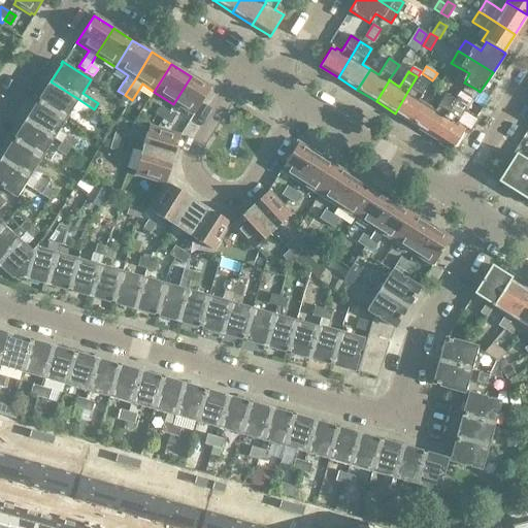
[(209,89),(191,76),(173,104),(188,112),(193,116),(209,89)]
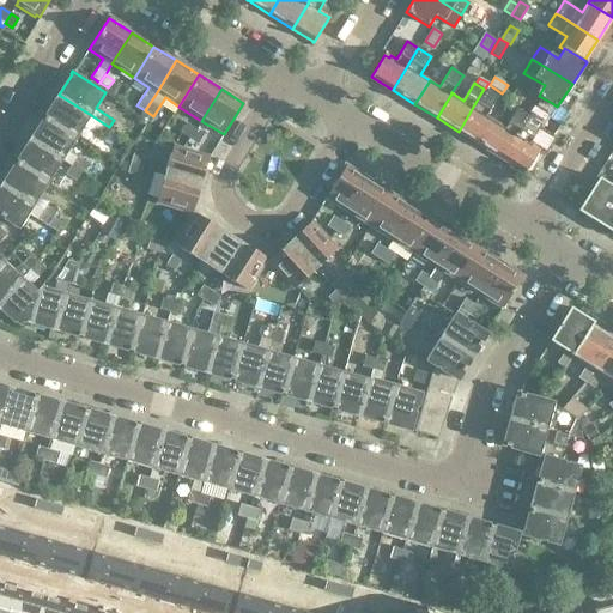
[(473,107),(459,132),(480,145),(496,121),(486,115),(498,97),(485,89),(484,89),(473,107)]
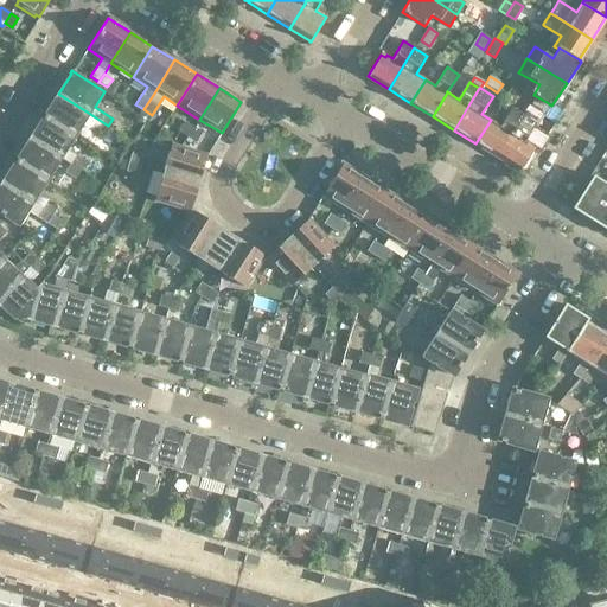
[(58,94),(44,116),(76,136),(84,123),(102,135),(108,126),(90,114),(58,94)]
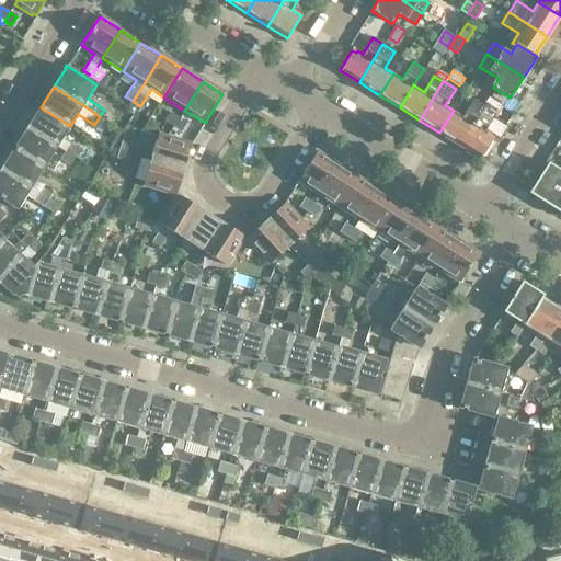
[(473,123),(460,146),(479,157),(478,158),(480,158),(493,137),(489,135),(490,134),(485,130),(495,114),(502,103),(506,105),(511,99),(495,90),(473,123)]
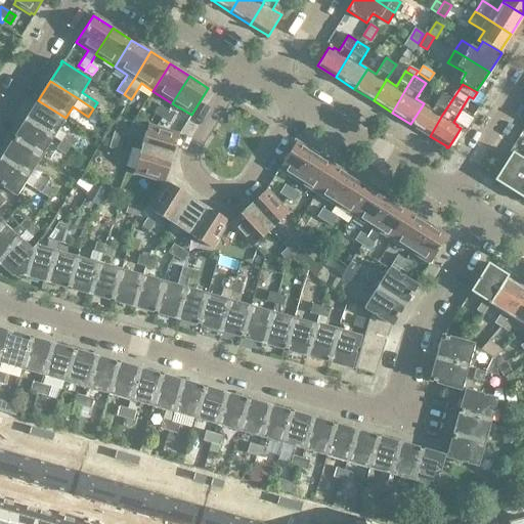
[(424,103),(410,124),(430,136),(442,115),(451,99),(442,93),(432,108),(424,103)]
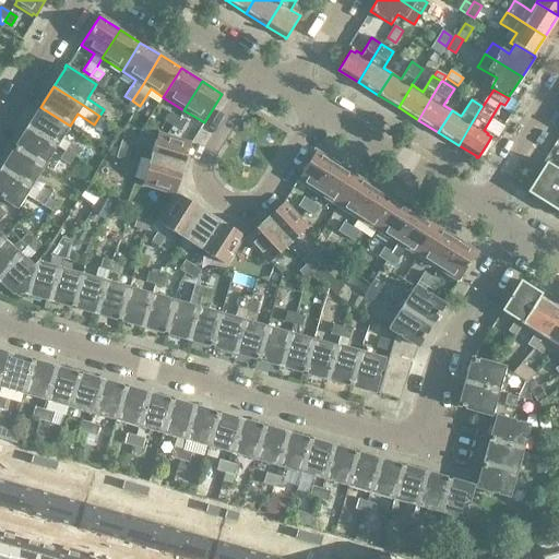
[(40,107),(27,129),(57,147),(57,146),(64,152),(73,157),(79,150),(62,139),(70,126),(40,107)]
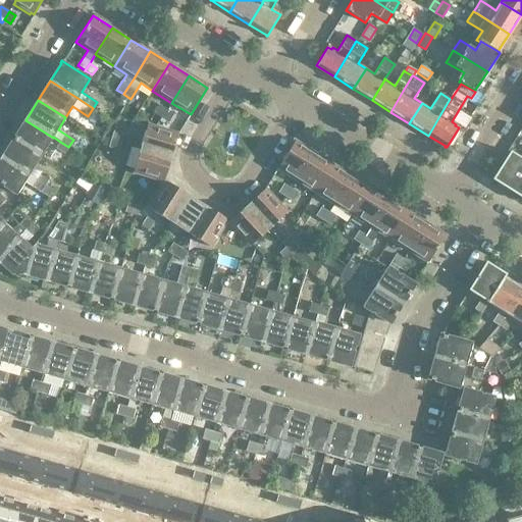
[(161,118),(166,110),(158,105),(154,113),(161,118)]
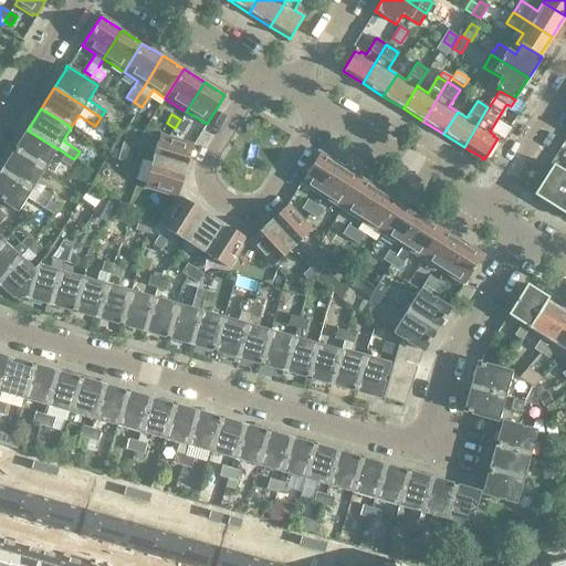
[(188,125),(180,119),(175,128),(182,133),(188,125)]
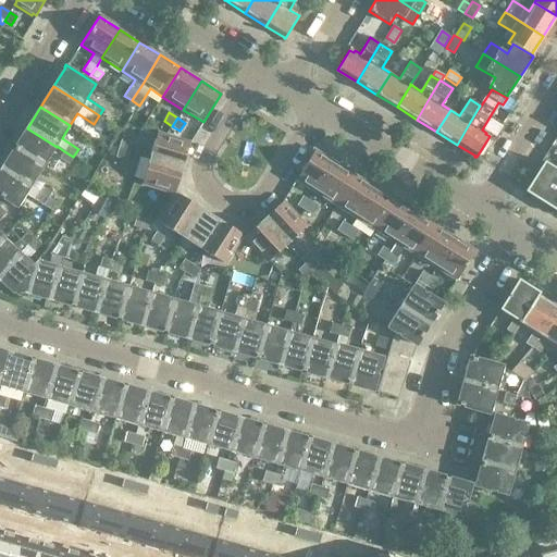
[(27,128),(14,149),(44,168),(57,147),(27,128)]
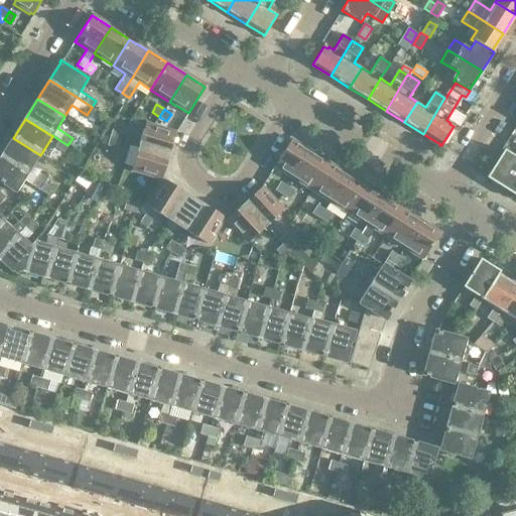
[(146,122),(138,146),(168,156),(175,134),(171,133),(172,130),(146,122)]
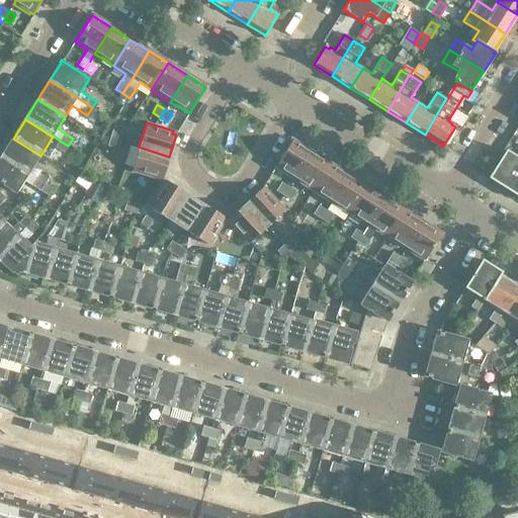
[(119,142),(121,134),(113,132),(111,139),(119,142)]
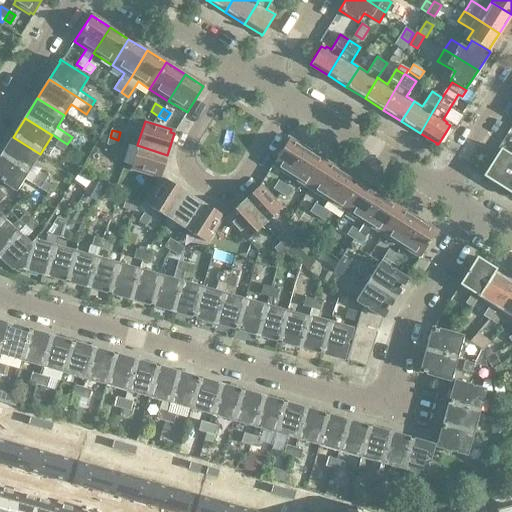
[(33,164),(40,154),(13,137),(1,156),(28,173),(43,183),(48,174),(33,164)]
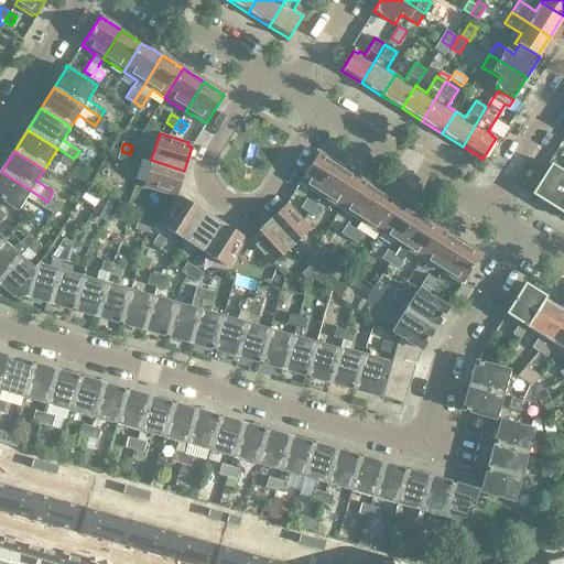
[(121,151),(118,161),(127,164),(130,154),(121,151)]
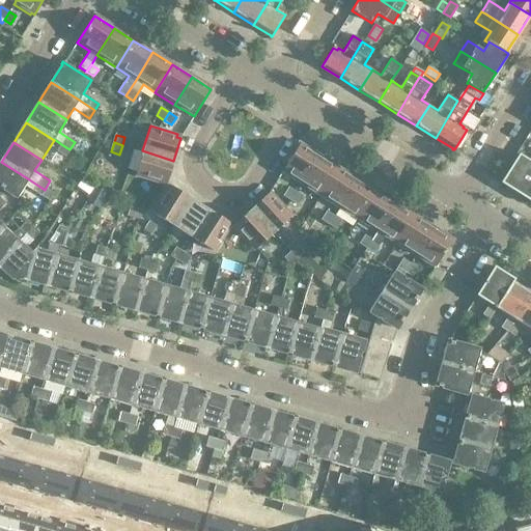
[(65,157),(70,149),(61,144),(56,151),(65,157)]
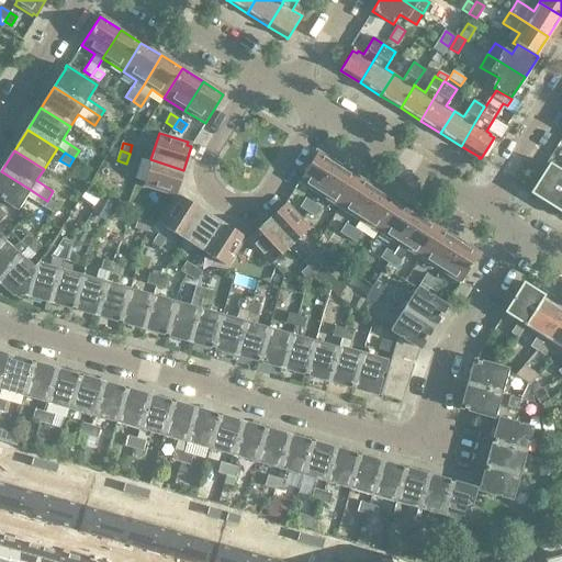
[(299,182),(304,186),(319,195),(336,166),(316,154),(299,182)]
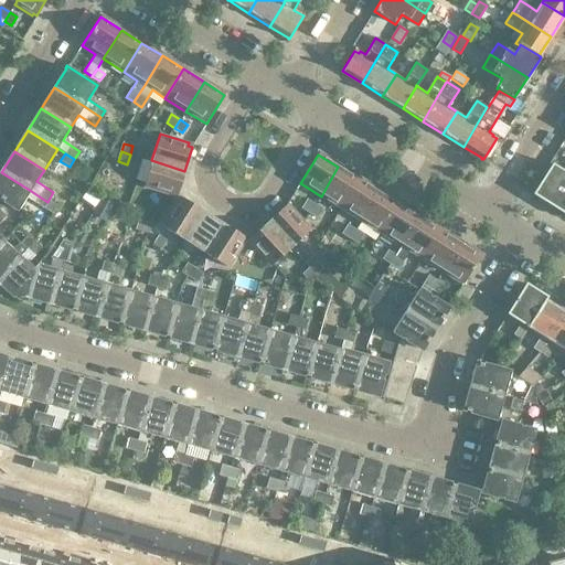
[(184,171),(151,160),(144,189),(177,199),(178,194),(184,171)]
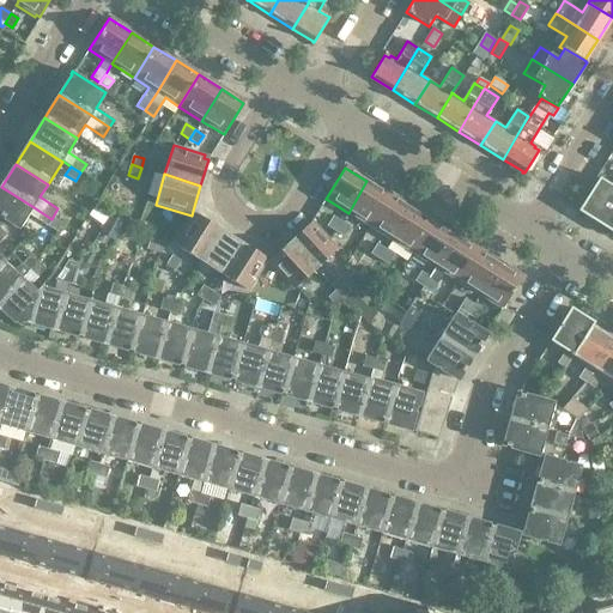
[(612,205),(612,186),(599,178),(578,211),(601,225),(612,205)]
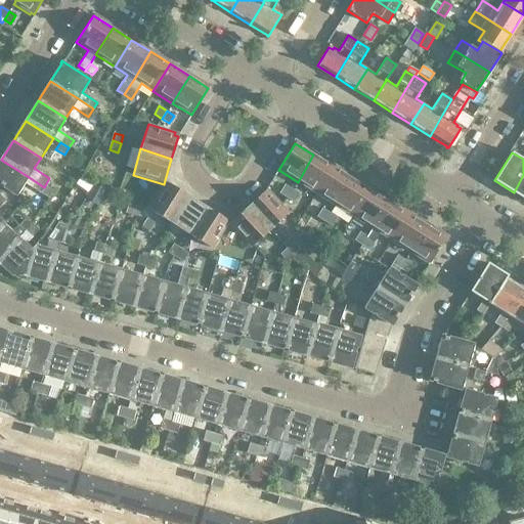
[(313,155),(298,182),(316,194),(333,166),(326,163),(313,155)]
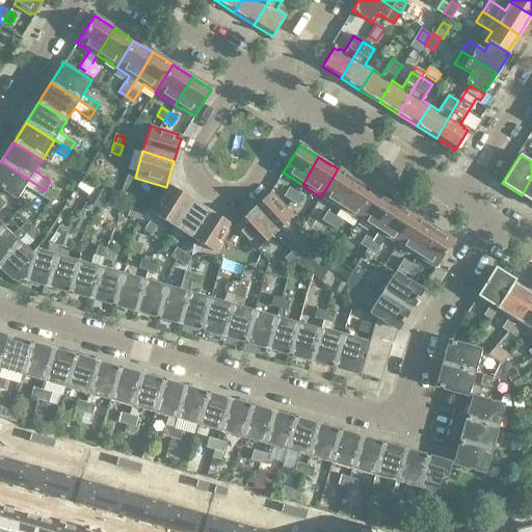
[(1,162),(0,163),(0,189),(16,200),(24,188),(48,203),(53,195),(45,190),(29,180),(1,162)]
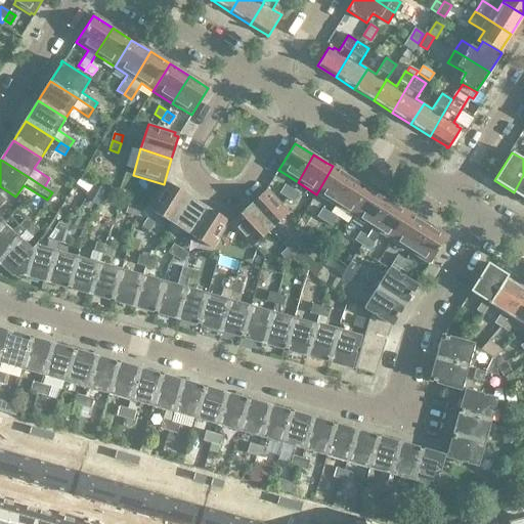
[(333,166),(316,194),(335,206),(351,178),(333,166)]
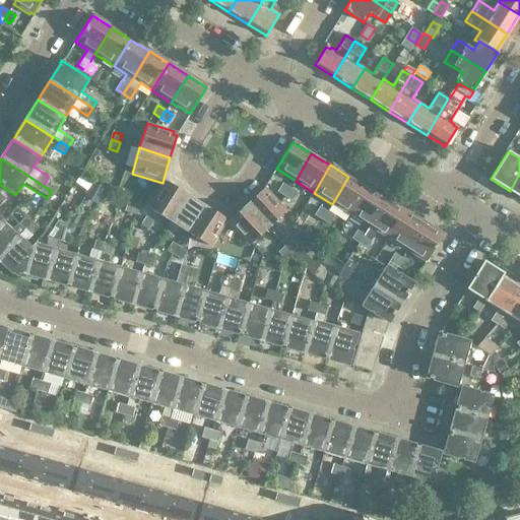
[(519,174),(510,191),(519,196),(519,174)]
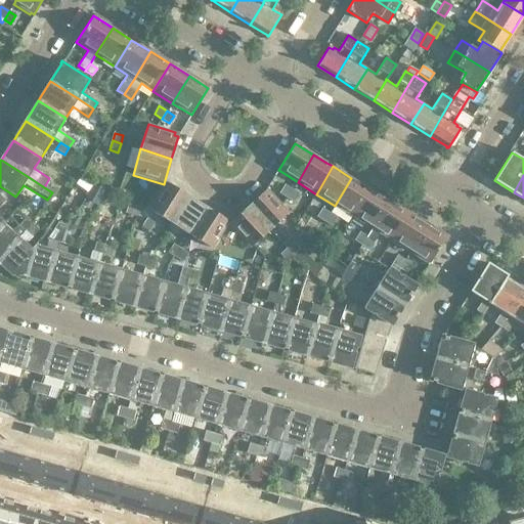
[(351,178),(335,206),(354,218),(370,190),(351,178)]
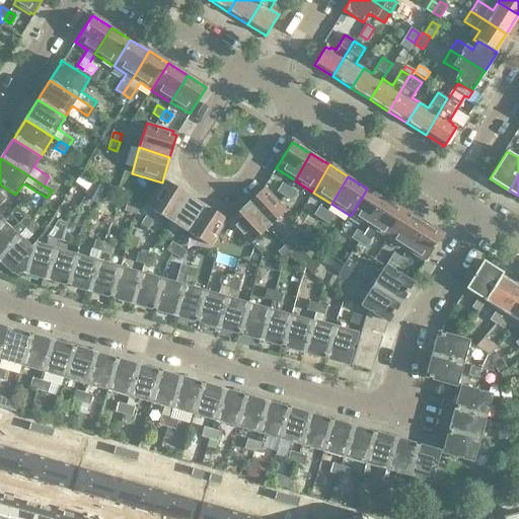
[(147,207),(167,220),(184,193),(164,179),(162,182),(147,207)]
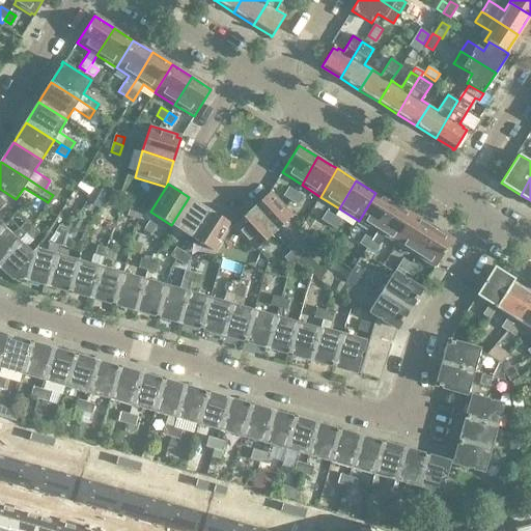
[(93,188),(85,204),(98,211),(103,201),(106,194),(93,188)]
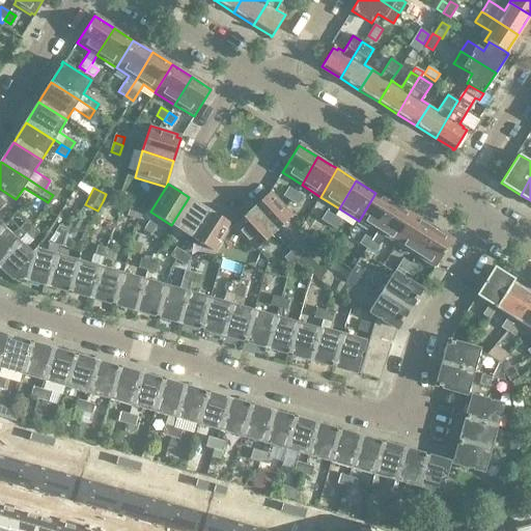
[(290,202),(297,193),(289,189),(283,197),(290,202)]
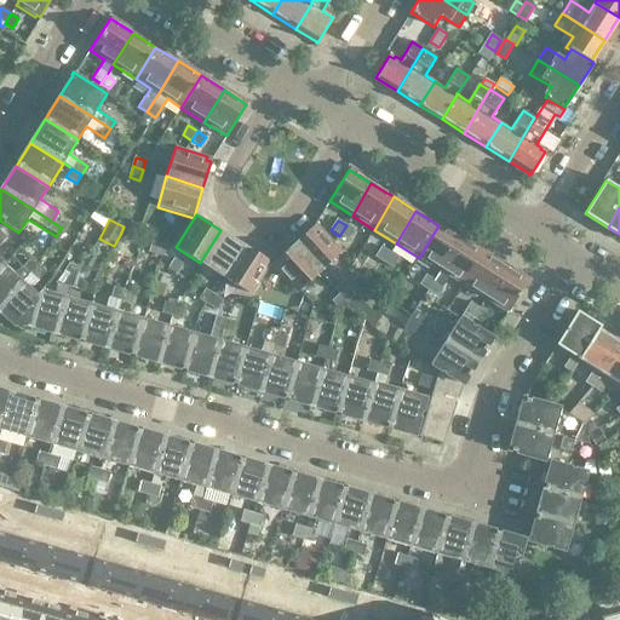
[(137,230),(125,224),(124,227),(120,235),(132,240),(137,230)]
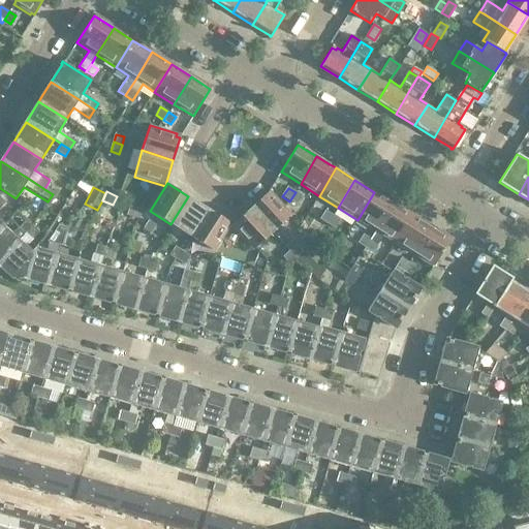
[(268,192),(250,209),(272,232),(291,214),(272,193),(271,195),(268,192)]
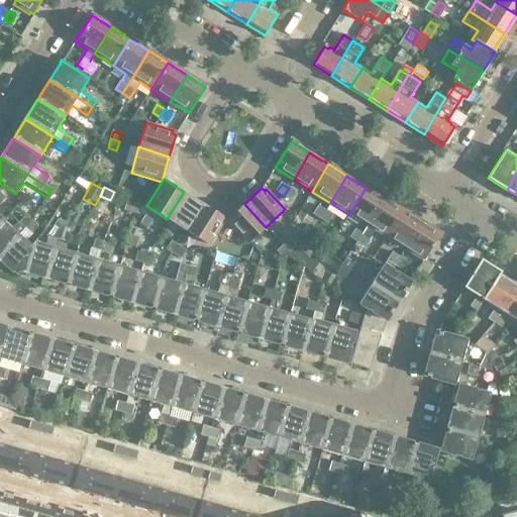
[(296,193),(289,188),(283,197),(290,201),(296,193)]
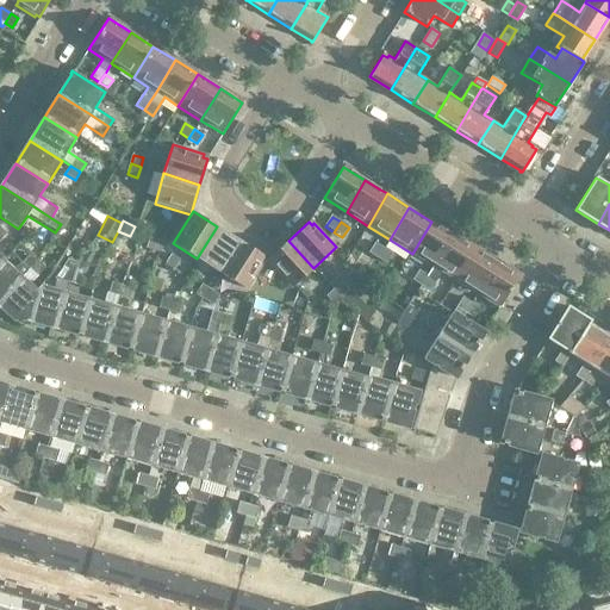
[(431,222),(412,254),(424,261),(412,280),(422,286),(429,275),(434,267),(453,235),(431,222)]
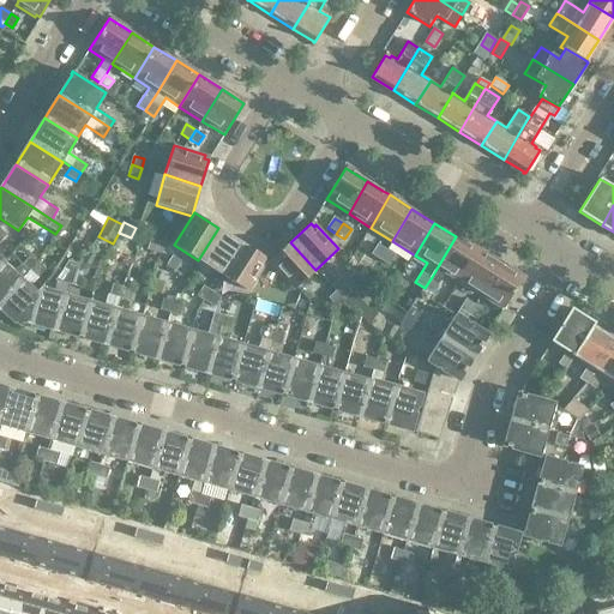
[(218,228),(198,260),(222,276),(242,244),(218,228)]
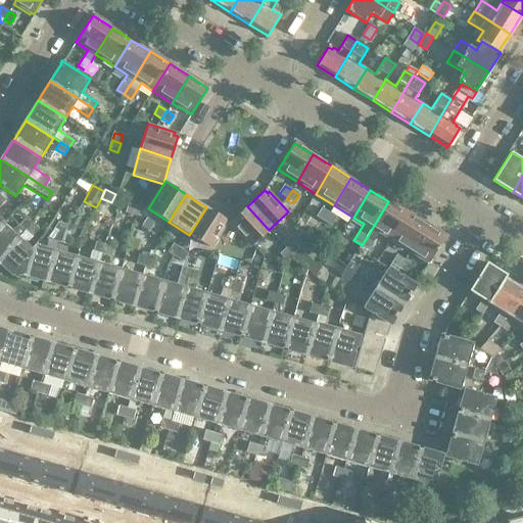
[(388,201),(372,229),(362,245),(370,250),(380,235),(391,241),(408,214),(388,201)]
